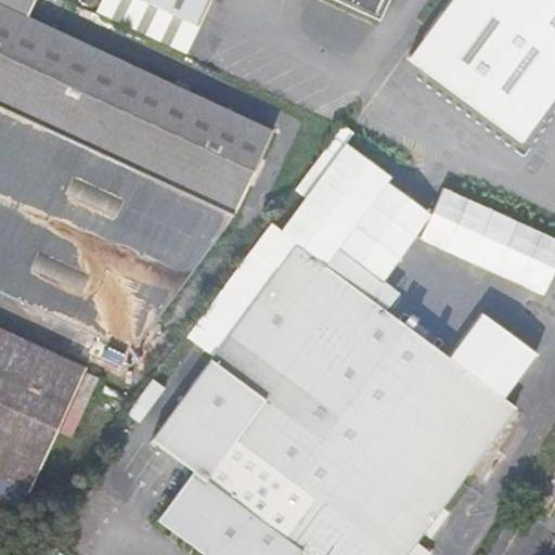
[(26,16),(33,0),(0,0),(0,104),(24,116),(0,164),(0,297),(129,359),(231,221),(272,131),(26,16)]
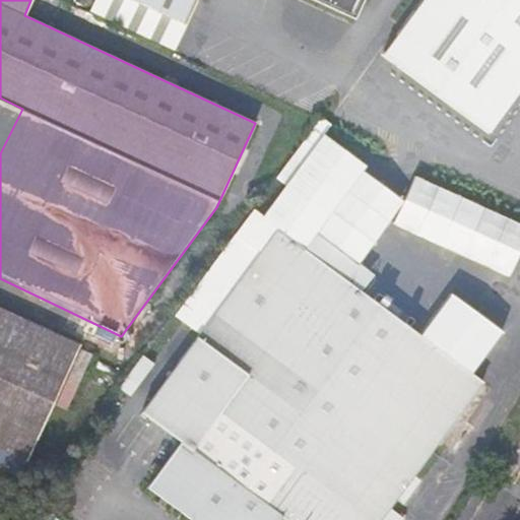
[(133,0),(186,23),(196,0),(133,0)]
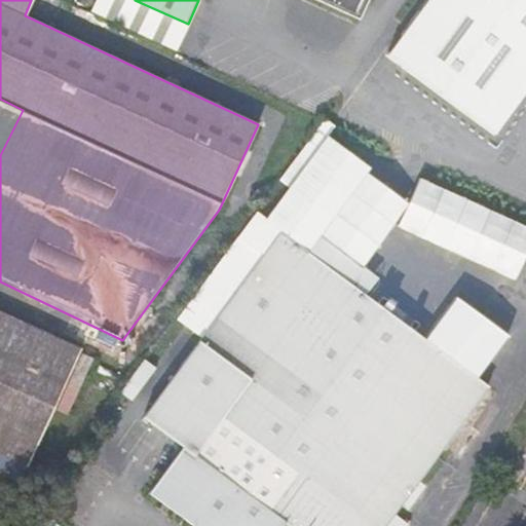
[(317,0),(359,20),(367,0),(317,0)]
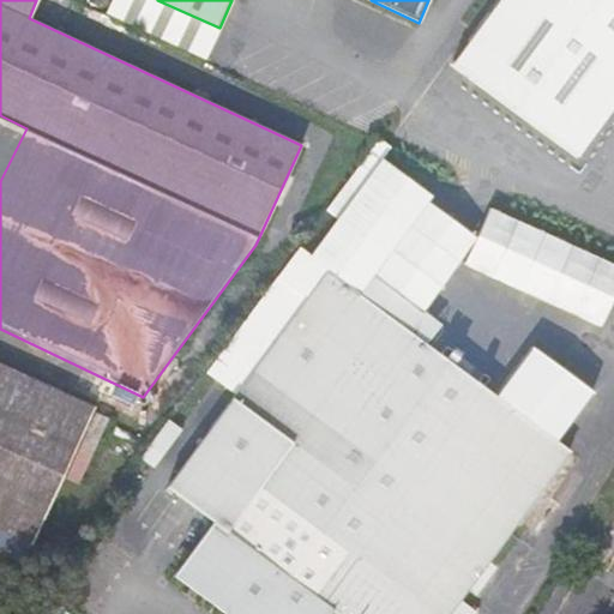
[(613,0),(503,0),(456,65),(579,156),(613,107),(613,0)]
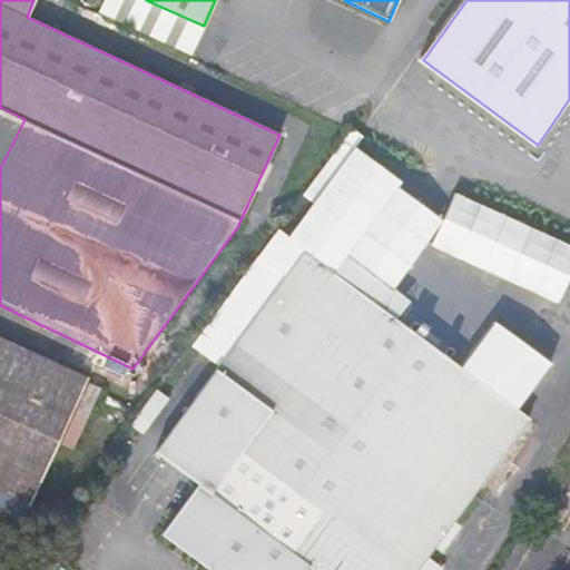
[(178,87),(195,96),(199,86),(183,79),(178,87)]
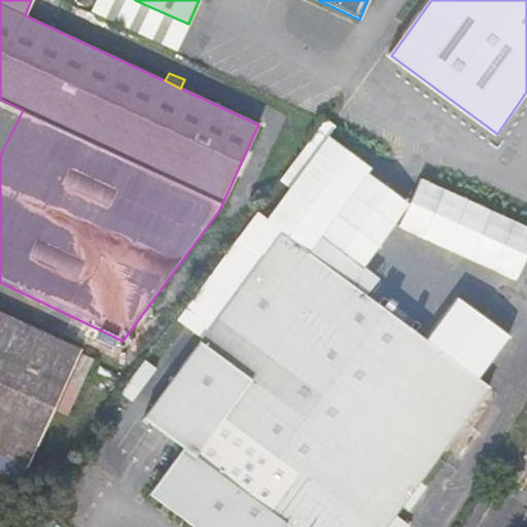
[(0,155),(23,110),(0,99),(0,155)]
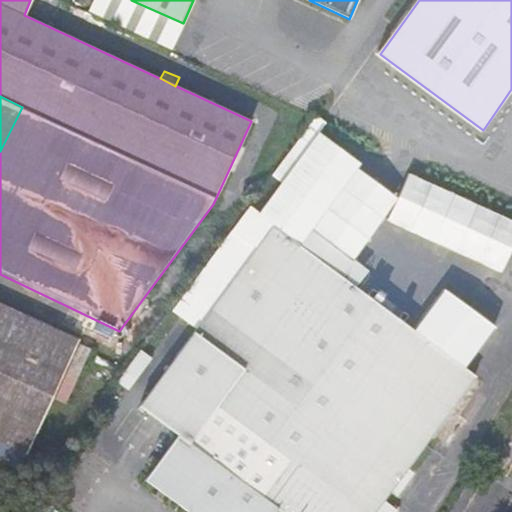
[(319,132),(259,213),(273,224),(299,243),(359,162),(319,132)]
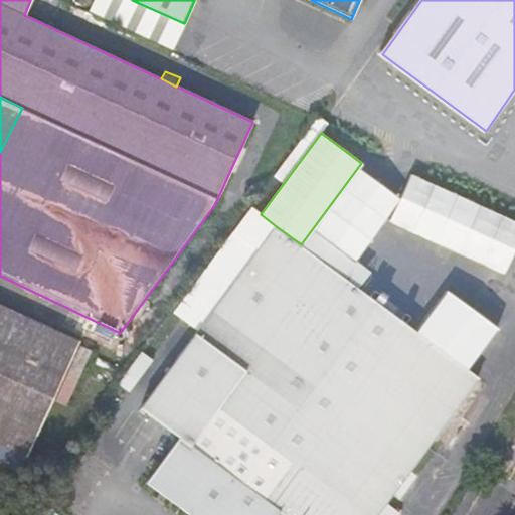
[(514,217),(410,175),(390,224),(508,273),(514,255),(514,217)]
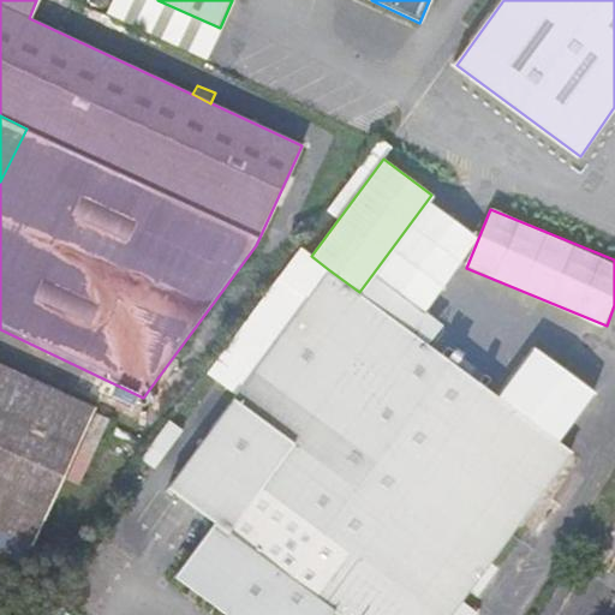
[(339,614),(448,614),(572,451),(359,292),(328,269),(169,484),(161,479),(132,518),(153,532),(179,496),(214,521),(173,575),(226,614),(329,614),(333,610),(339,614)]
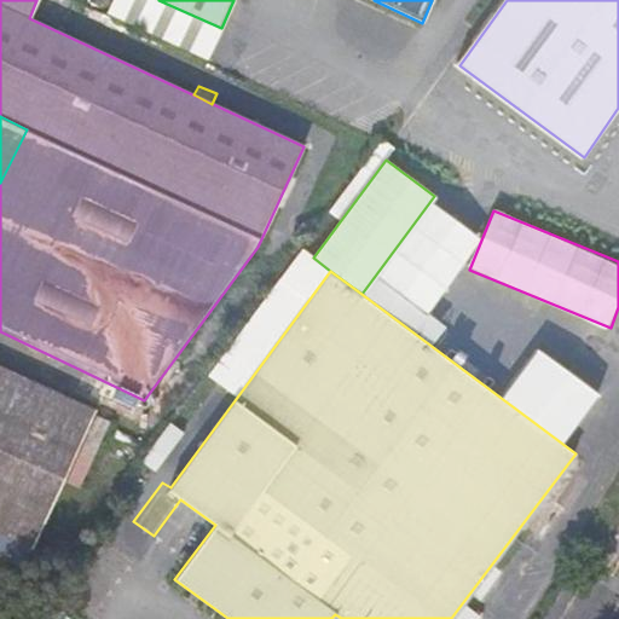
[(0,496),(48,393),(0,370),(0,496)]
